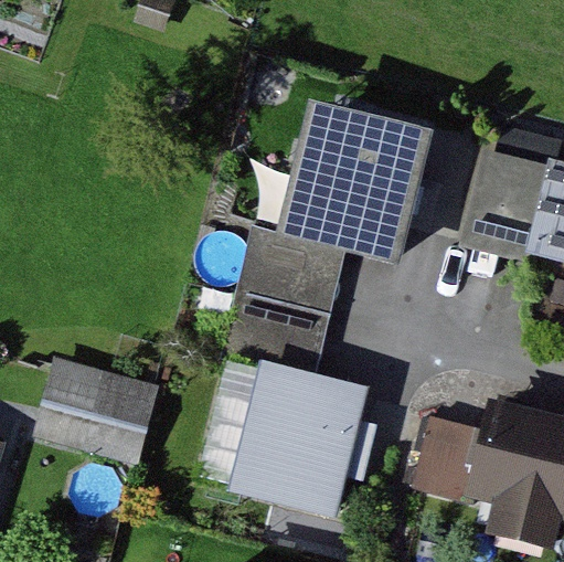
[(142,0),(138,25),(210,42),(219,0),(142,0)]
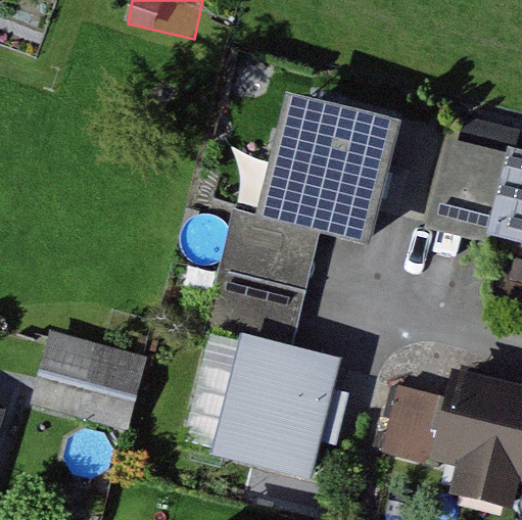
[(366,242),(396,113),(281,87),(251,216),(328,233),(366,242)]
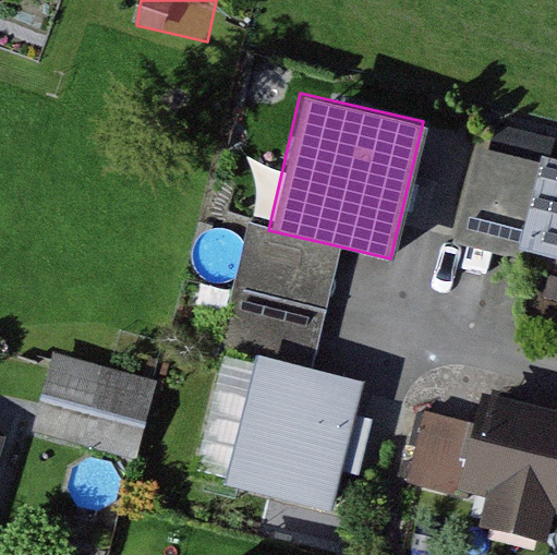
[(516,257),(540,154),(484,141),(460,244),(516,257)]
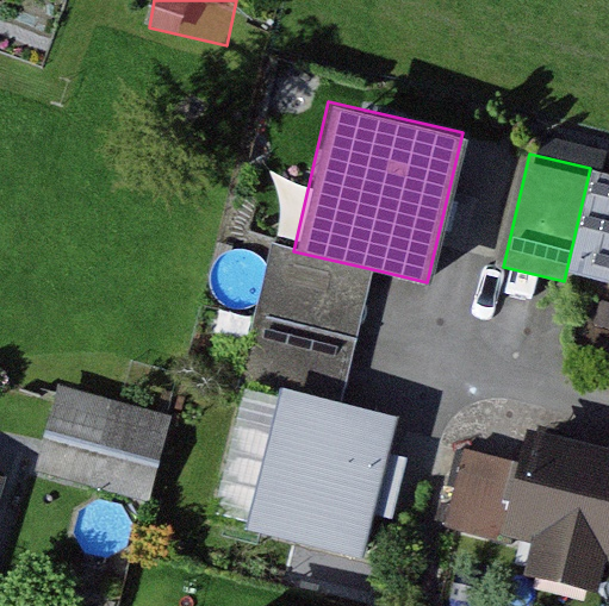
[(608,173),(590,168),(564,281),(608,291),(608,173)]
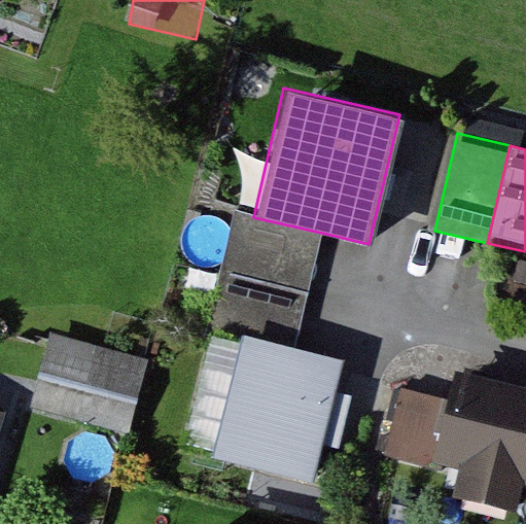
[(224,270),(317,291),(330,235),(253,217),(238,214),(224,270)]
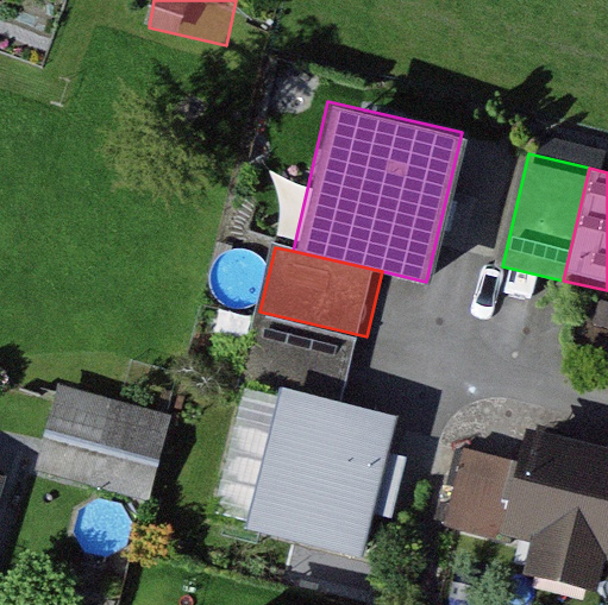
[(351,404),(367,336),(259,312),(244,379),(280,388),(351,404)]
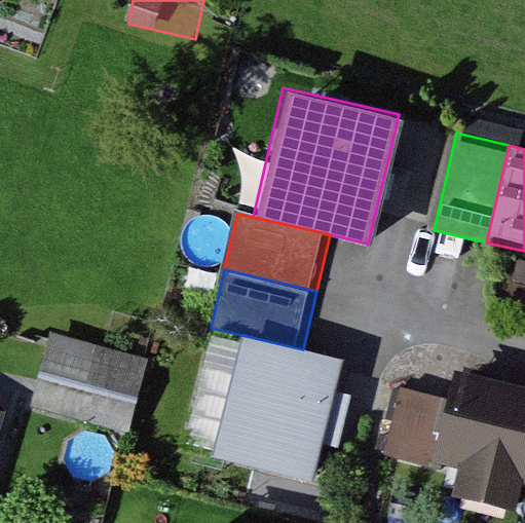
[(149,355),(59,331),(38,409),(128,433),(149,355)]
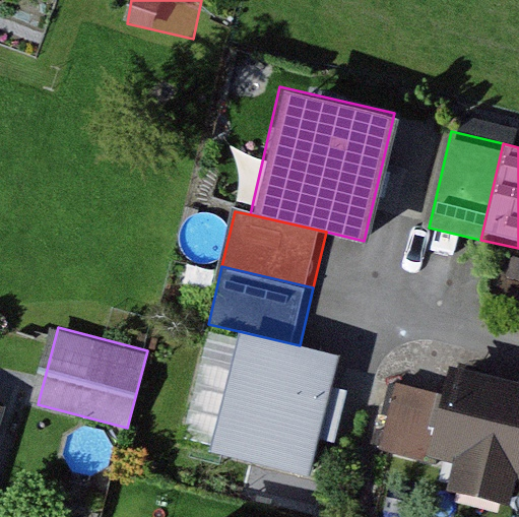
[(206,331),(187,442),(211,446),(231,335),(206,331)]
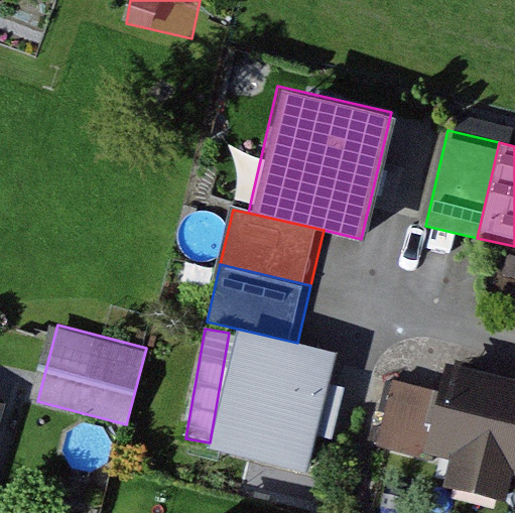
[(297,343),(237,329),(210,447),(316,472),(345,353),(297,343)]
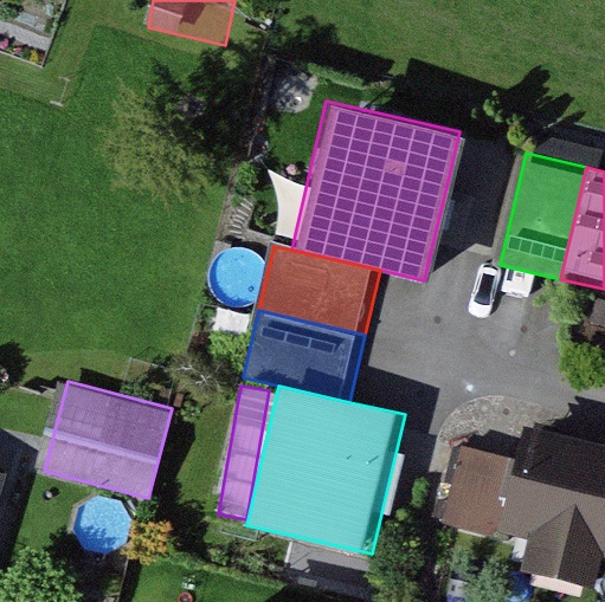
[(604,446),(531,431),(508,529),(604,550),(604,446)]
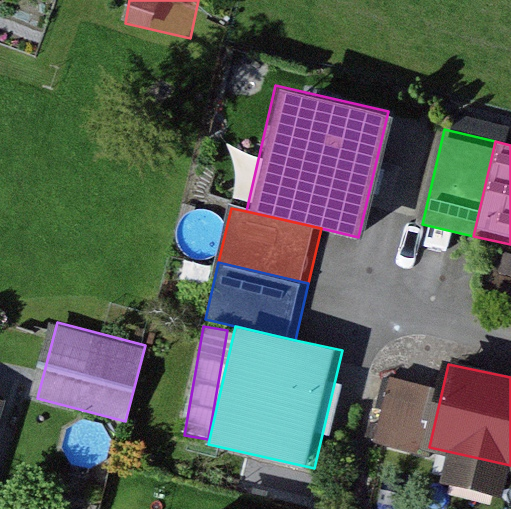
[(0,445),(11,398),(0,395),(0,445)]
